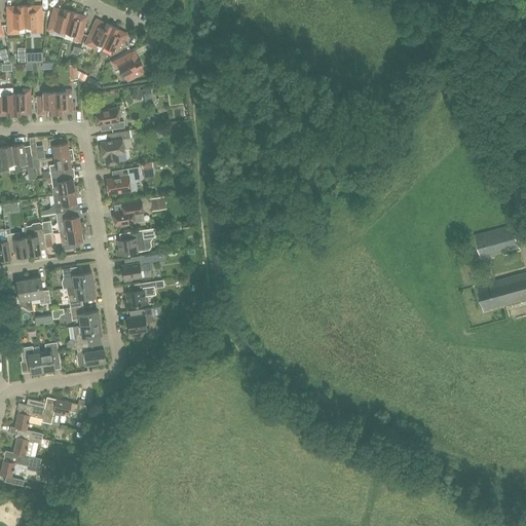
[(25,28),(24,5),(16,5),(17,8),(6,9),(7,34),(19,34),(19,28),(25,28)]
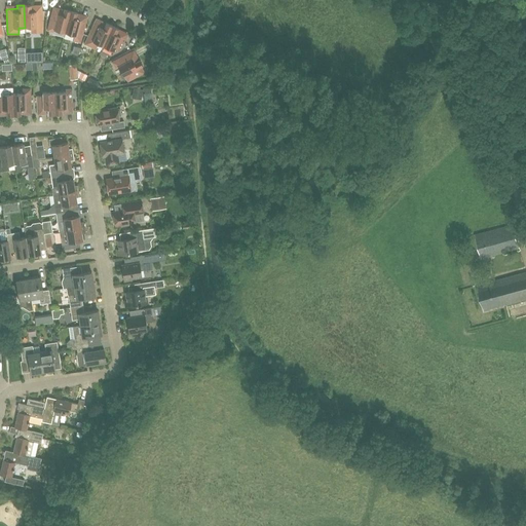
[(31,5),(24,5),(25,28),(31,27),(31,30),(33,33),(43,32),(42,7),(31,8),(31,5)]
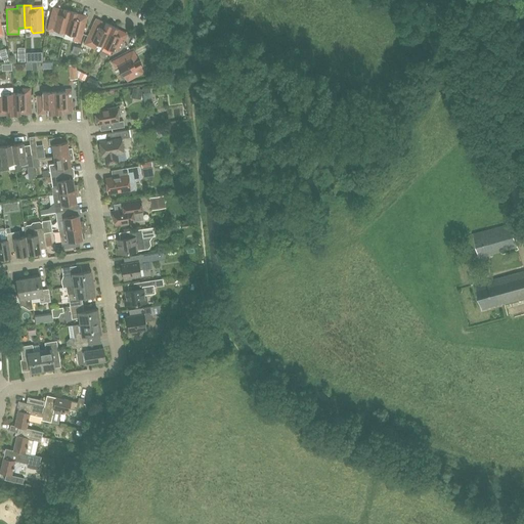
[(52,32),(53,30),(64,33),(71,11),(63,9),(62,12),(52,9),(46,31),(52,32)]
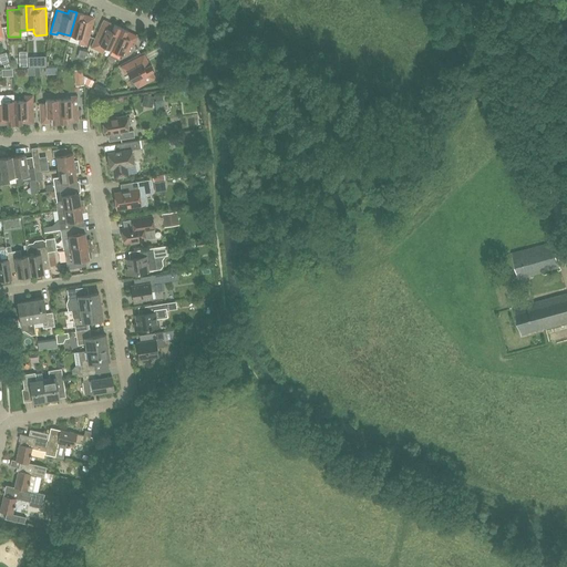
[(83,13),(76,12),(70,35),(80,38),(78,44),(86,47),(89,37),(90,37),(94,20),(82,17),(83,13)]
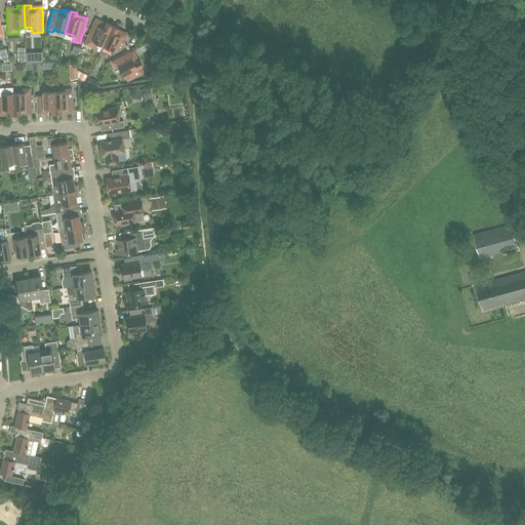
[(95,49),(97,43),(103,46),(112,26),(106,23),(105,26),(94,22),(84,44),(95,49)]
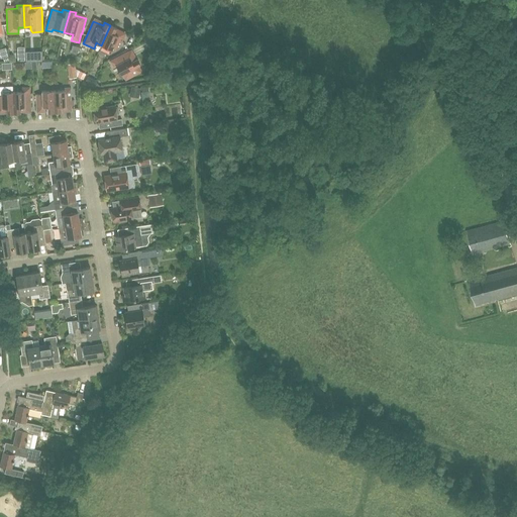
[(110,25),(101,45),(112,49),(113,47),(118,49),(125,35),(115,31),(116,28),(110,25)]
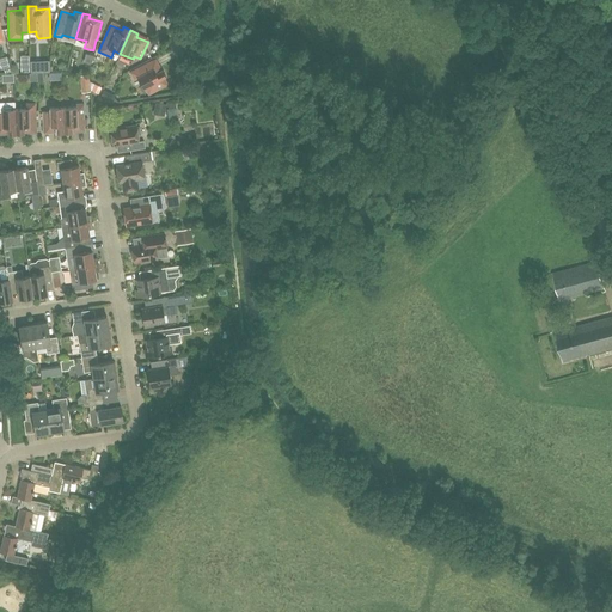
[(147,95),(153,92),(167,84),(164,78),(166,77),(161,69),(159,71),(153,60),(130,72),(133,79),(136,77),(144,89),(145,89),(147,95)]
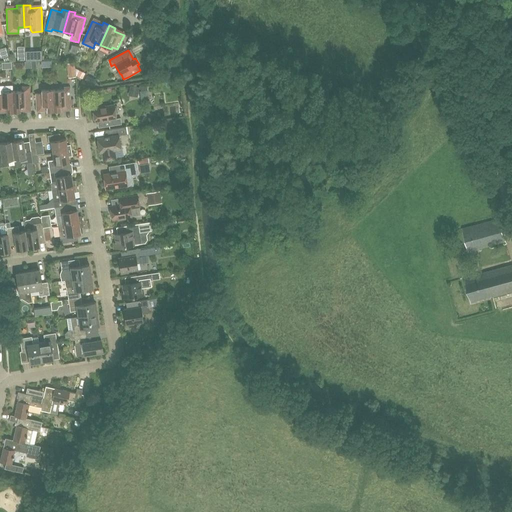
[(74,63),(66,64),(68,78),(76,77),(74,63)]
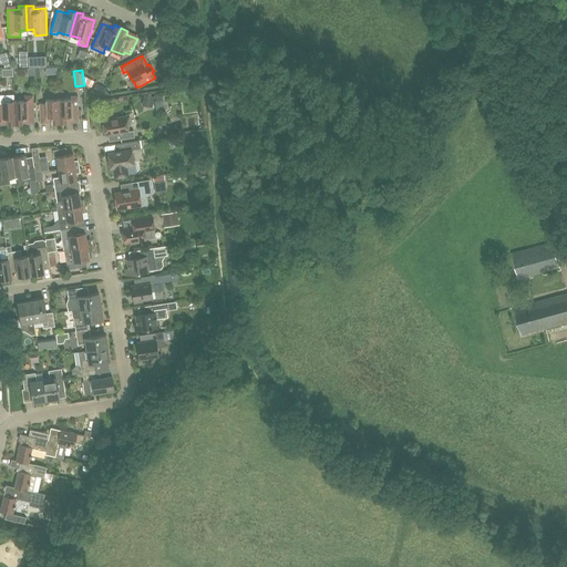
[(7,125),(14,124),(13,101),(8,101),(8,94),(0,94),(0,121),(7,122),(7,125)]
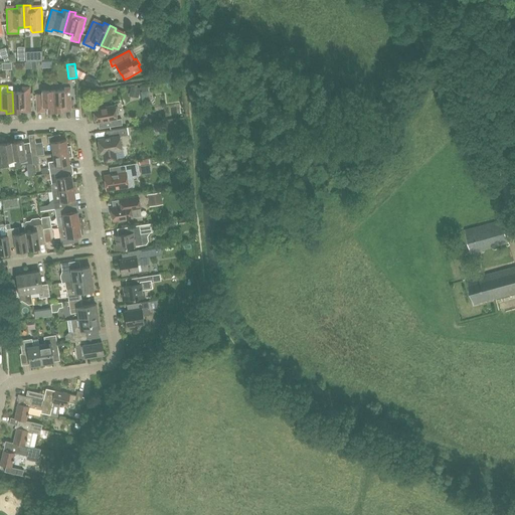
[(21,87),(22,92),(12,92),(13,113),(20,113),(20,110),(31,110),(30,87),(21,87)]
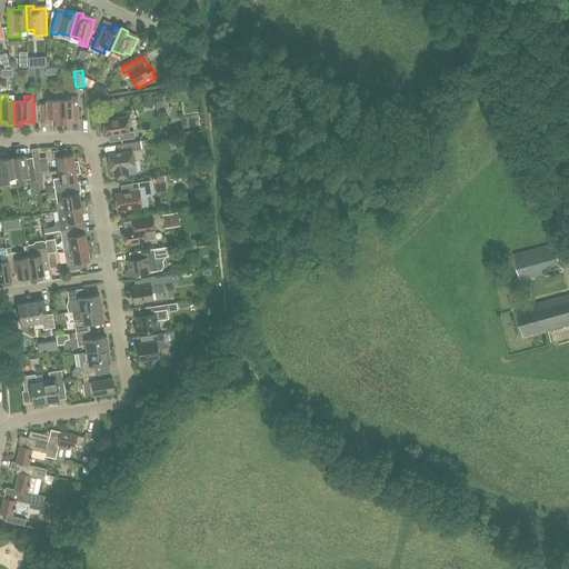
[(71,97),(71,99),(59,99),(59,123),(67,123),(67,120),(79,119),(78,97),(71,97)]
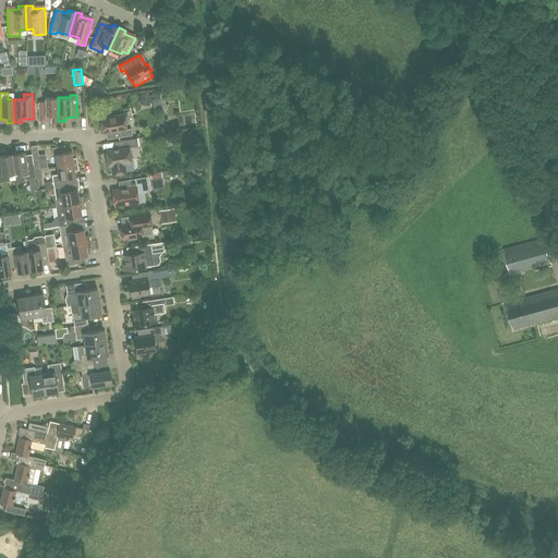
[(50,121),(58,121),(58,97),(45,98),(45,101),(38,101),(39,119),(50,118),(50,121)]
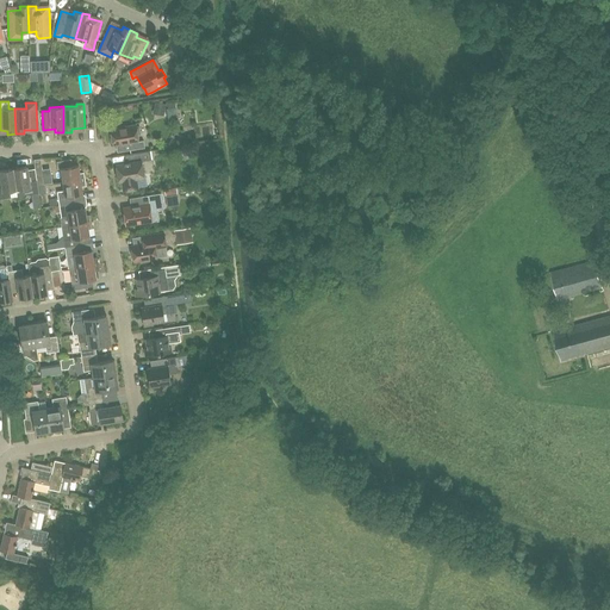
[(138,141),(137,135),(141,135),(139,125),(136,126),(136,124),(111,129),(113,145),(129,143),(130,150),(144,148),(143,141),(138,141)]
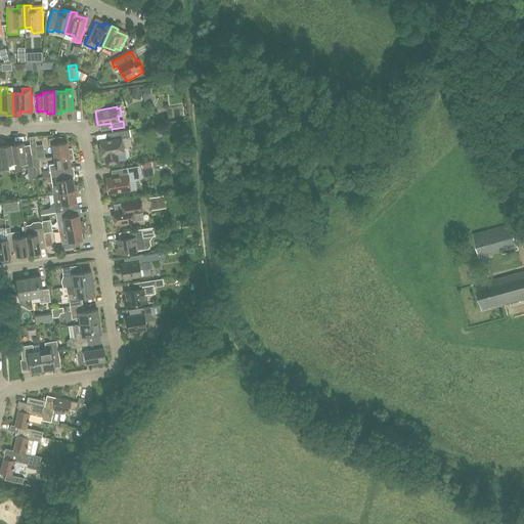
[(111,139),(99,141),(102,156),(104,156),(105,163),(118,161),(117,154),(123,153),(121,138),(129,137),(128,129),(110,132),(111,139)]
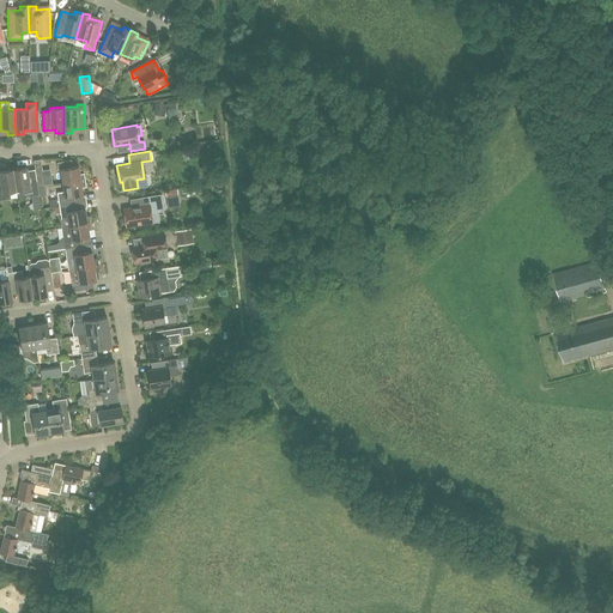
[(61,169),(62,183),(85,180),(84,175),(80,175),(78,165),(73,167),(72,159),(56,162),(58,170),(61,169)]
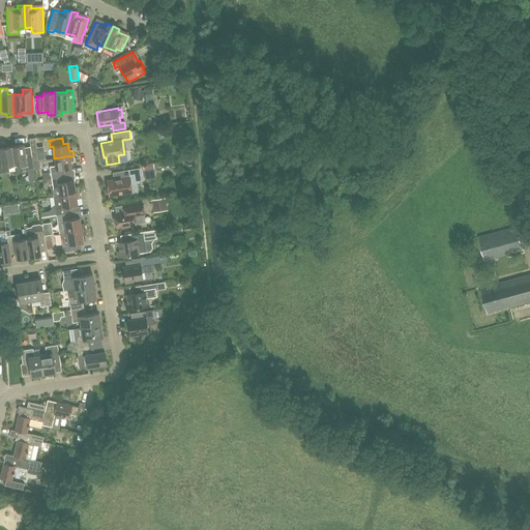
[(23,144),(11,146),(15,165),(16,173),(19,173),(23,170),(23,169),(33,168),(31,156),(25,157),(23,144)]
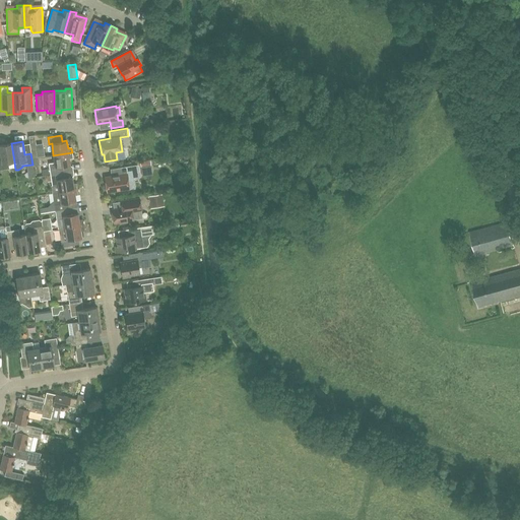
[(36,141),(29,142),(31,158),(38,157),(36,141)]
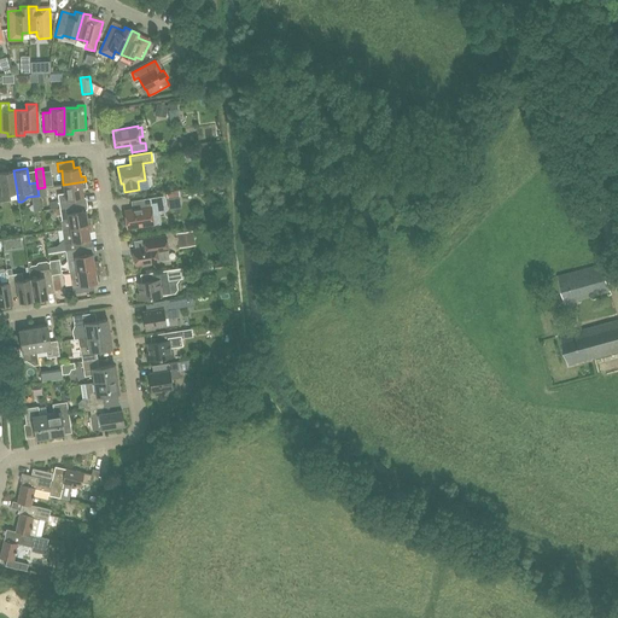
[(0,187),(0,200),(11,199),(10,192),(17,192),(13,170),(0,172),(0,178),(1,187),(0,187)]
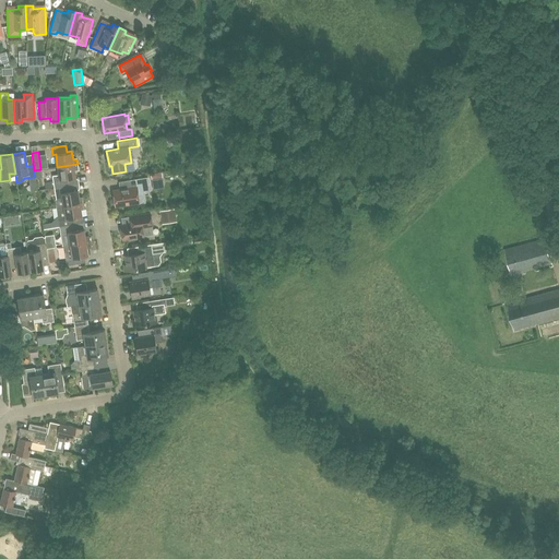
[(52,181),(54,188),(68,185),(67,179),(75,178),(74,169),(79,168),(78,164),(57,167),(58,175),(52,176),(52,181)]
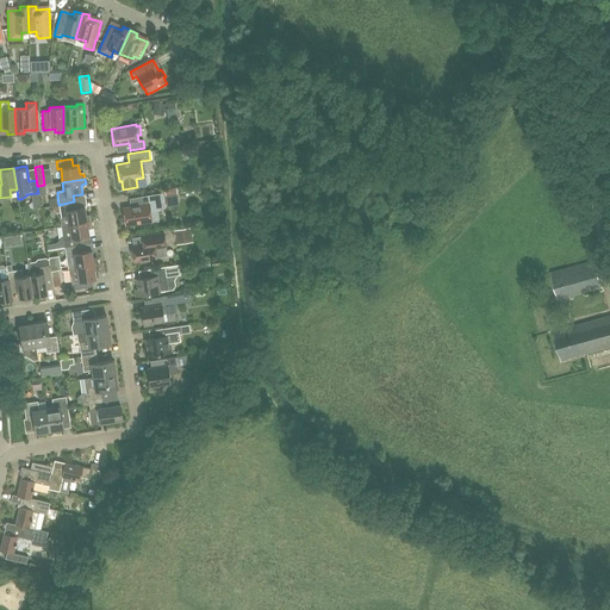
[(161,193),(138,197),(139,205),(123,207),(125,225),(151,221),(150,209),(163,207),(161,193)]
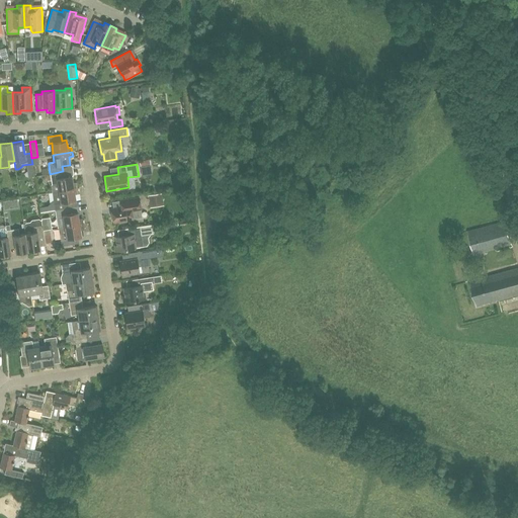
[(63,171),(50,174),(53,191),(77,187),(77,183),(73,184),(72,176),(64,177),(63,171)]
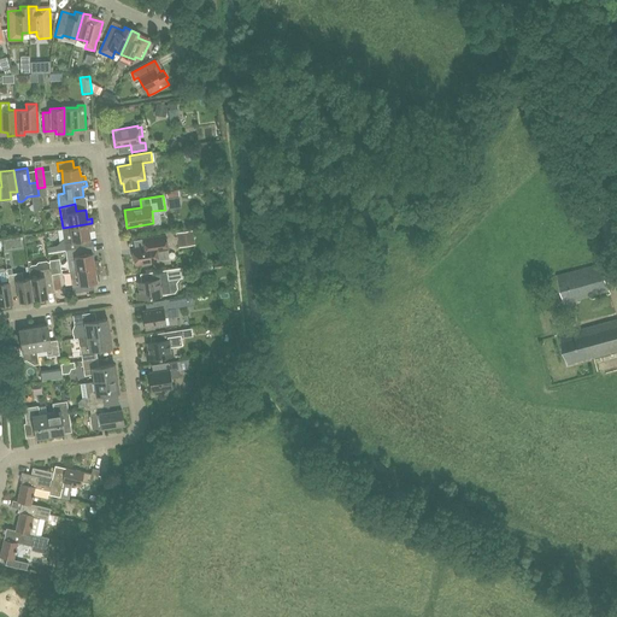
[(93,229),(92,223),(63,228),(66,250),(82,247),(81,240),(90,239),(89,229),(93,229)]
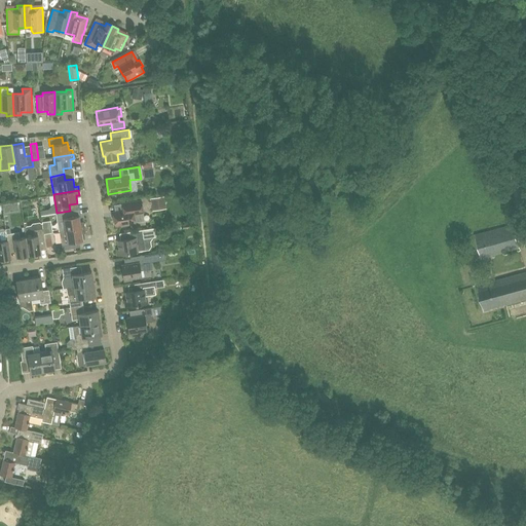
[(113,212),(113,214),(112,216),(113,219),(114,221),(115,225),(135,222),(134,215),(143,213),(141,200),(122,203),(123,211),(113,212)]
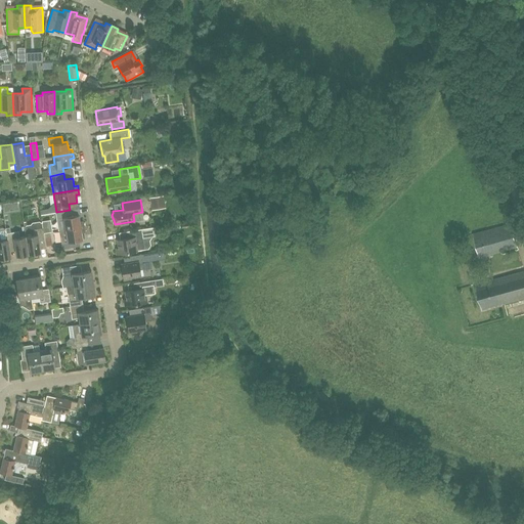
[(71,216),(70,210),(56,212),(57,218),(63,217),(66,229),(84,226),(83,222),(80,222),(79,214),(71,216)]
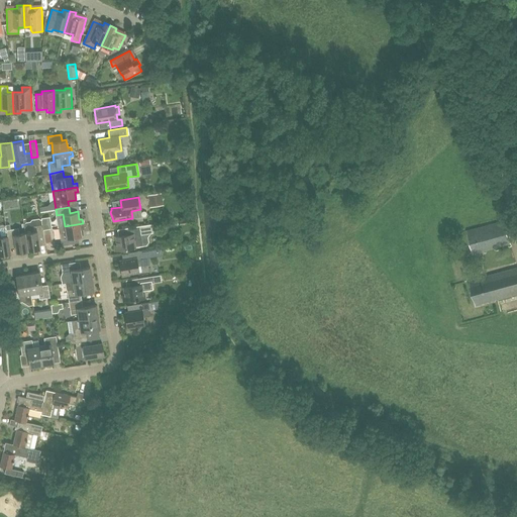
[(25,233),(28,250),(39,248),(37,236),(44,235),(41,220),(38,218),(31,220),(30,221),(25,222),(25,223),(24,223),(25,233)]
